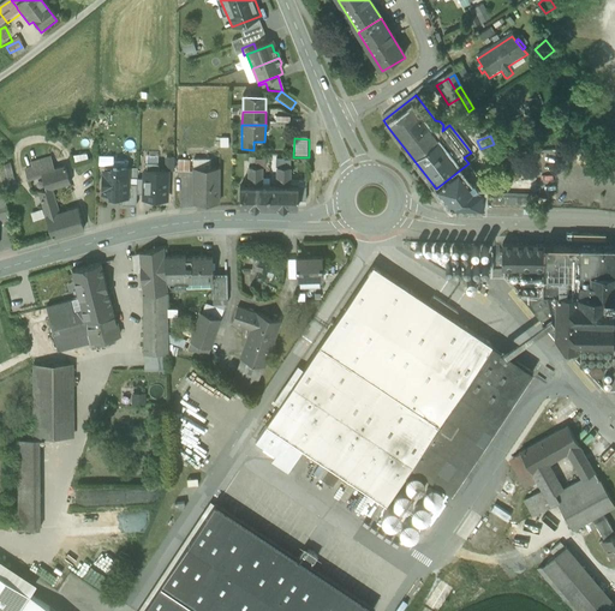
[(51,160),(31,166),(33,171),(39,168),(41,177),(54,173),(51,160)]
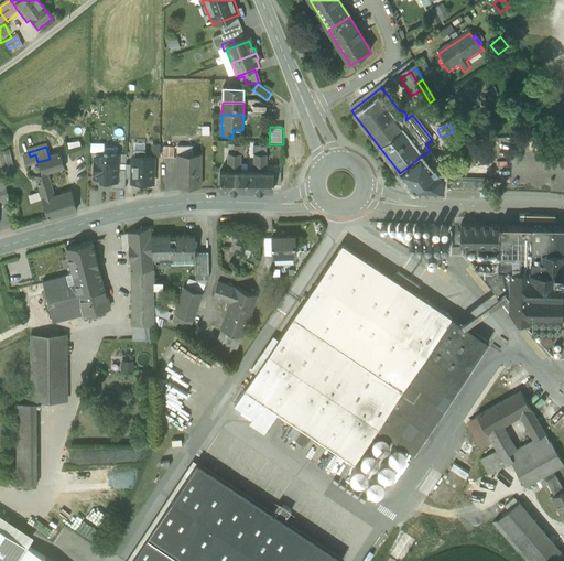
[(174,150),(163,149),(163,161),(174,161),(174,150)]
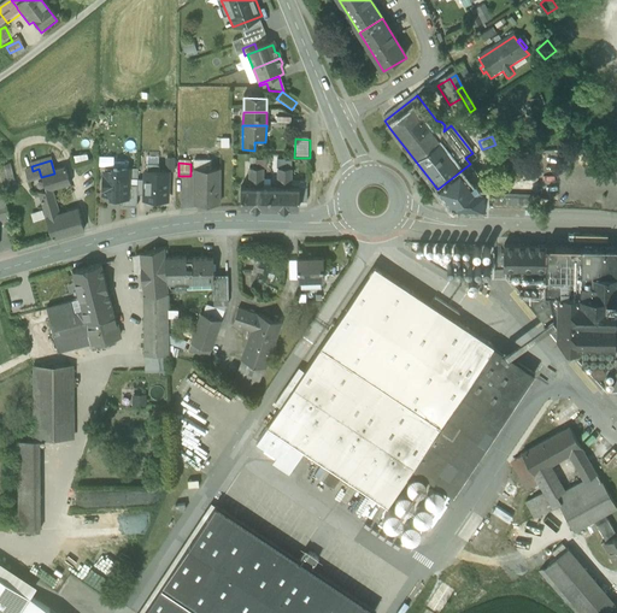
[(211,171),(211,164),(194,164),(194,207),(219,207),(219,171),(211,171)]
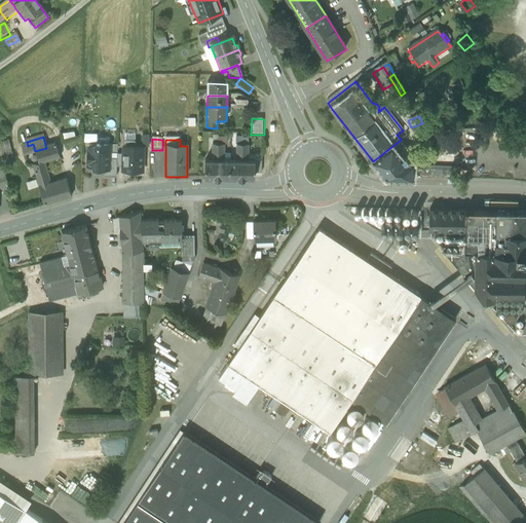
[(401,140),(373,161),(384,177),(387,179),(395,179),(395,183),(399,183),(399,179),(413,179),(414,158),(401,140)]
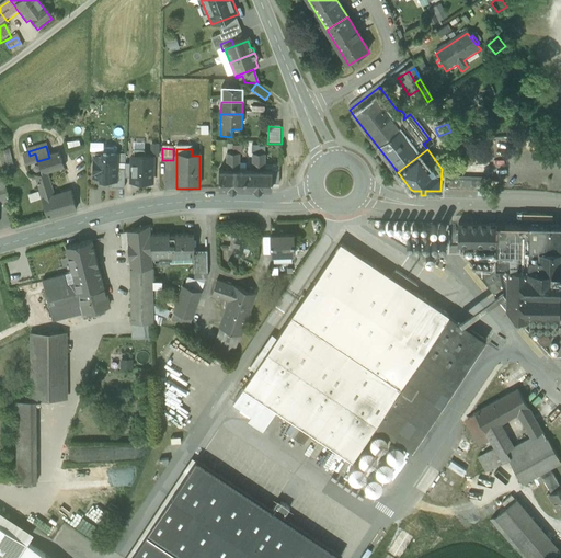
[(30,156),(23,158),(26,167),(38,163),(37,161),(35,154),(30,156)]
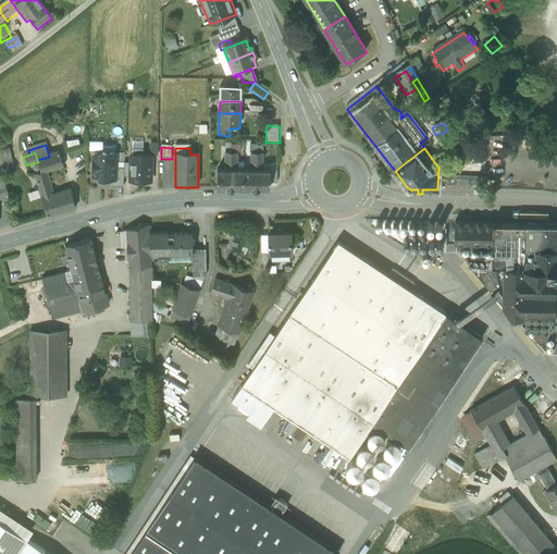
[(118,152),(93,152),(93,181),(99,181),(99,183),(118,183),(118,170),(118,152)]
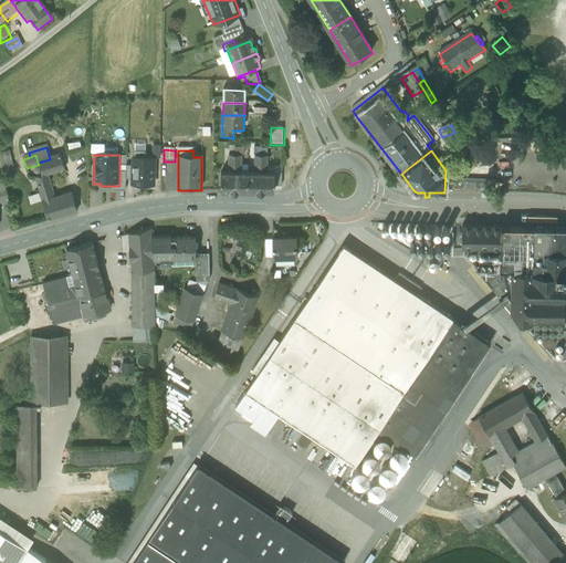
[(50,159),(38,163),(39,165),(42,178),(48,176),(48,177),(65,171),(60,156),(50,159)]
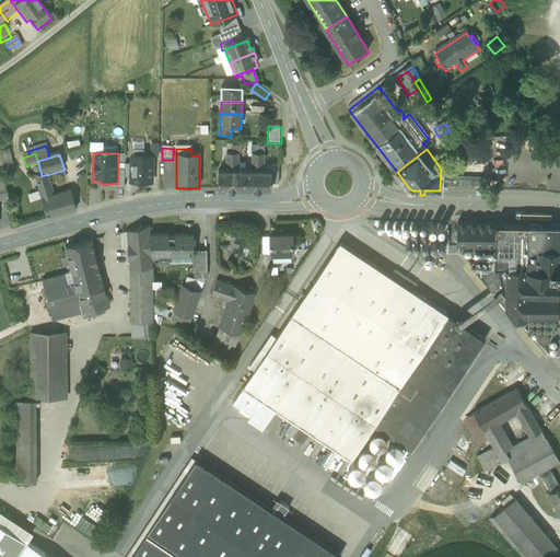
[(10,155),(0,158),(0,160),(4,176),(14,174),(10,155)]
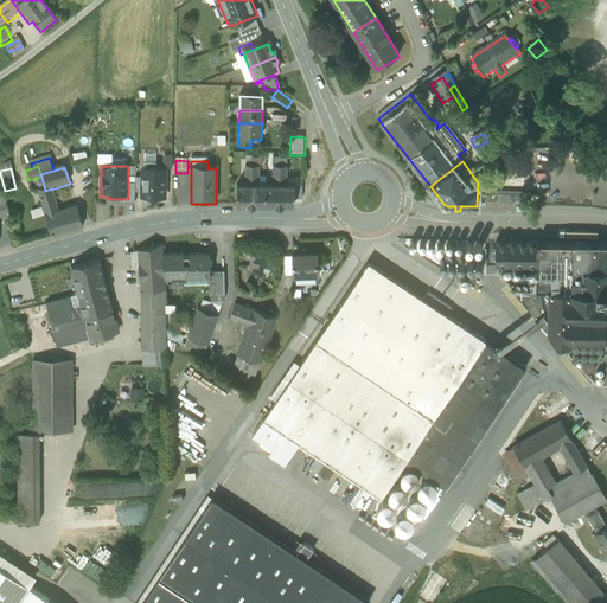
[(166,201),(167,172),(141,171),(140,201),(166,201)]
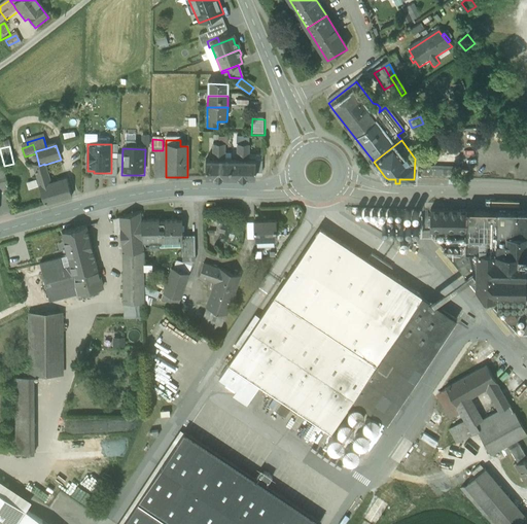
[(104,173),(104,179),(117,179),(117,161),(111,161),(111,173),(104,173)]
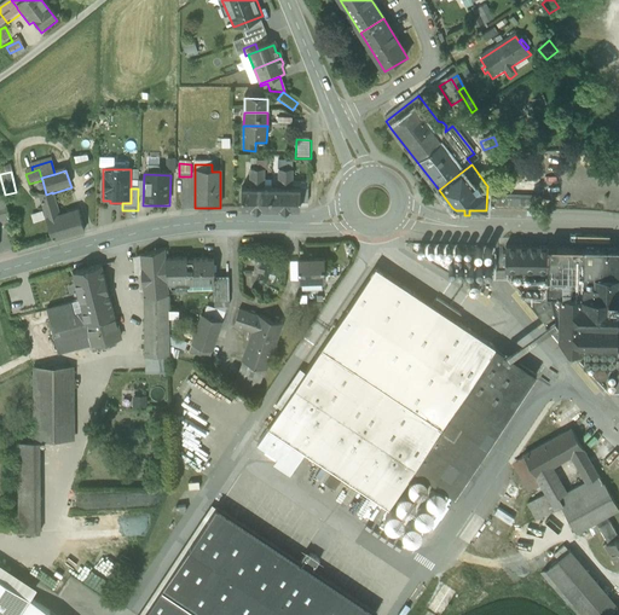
[(250,190),(242,190),(242,210),(256,210),(256,190),(250,190)]
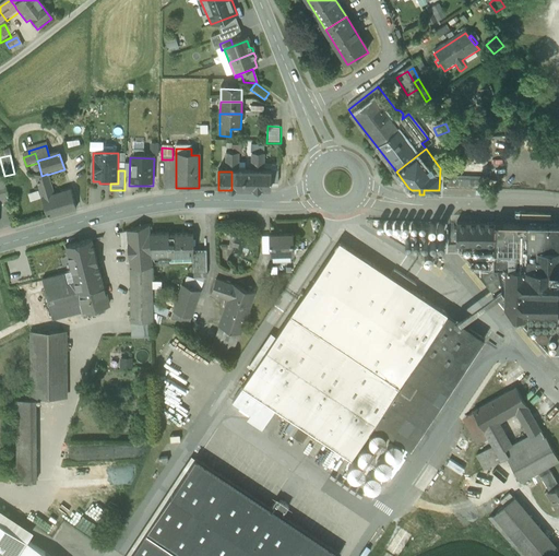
[(238,172),(232,172),(232,190),(245,191),(245,173),(238,172)]
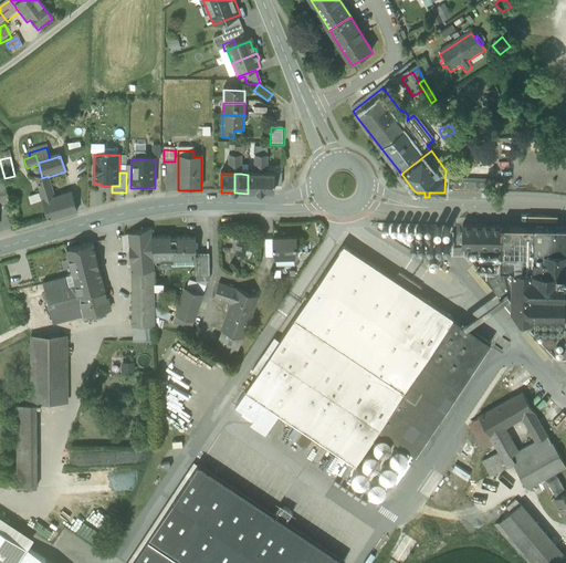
[(254,175),(248,175),(248,194),(261,194),(261,175),(254,175)]
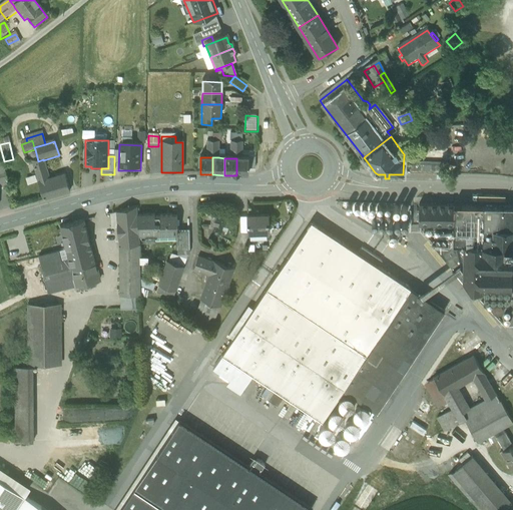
[(241,158),(236,158),(236,175),(248,175),(248,158),(241,158)]
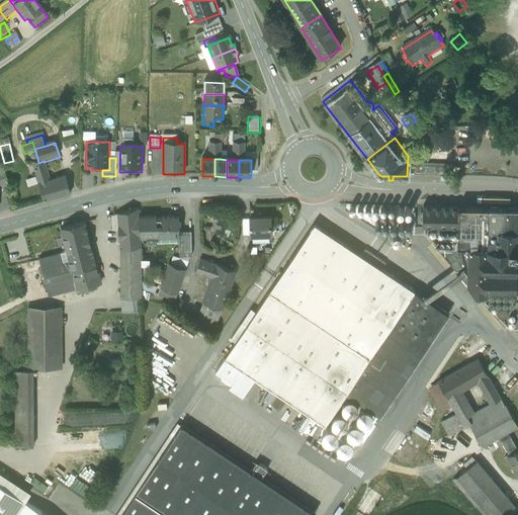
[(38,163),(32,164),(38,185),(50,182),(44,162),(44,161),(38,163)]
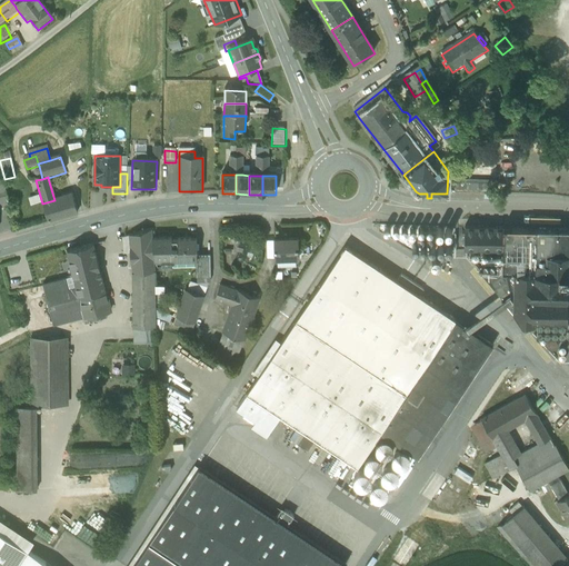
[(3,180),(0,180),(0,214),(10,211),(3,180)]
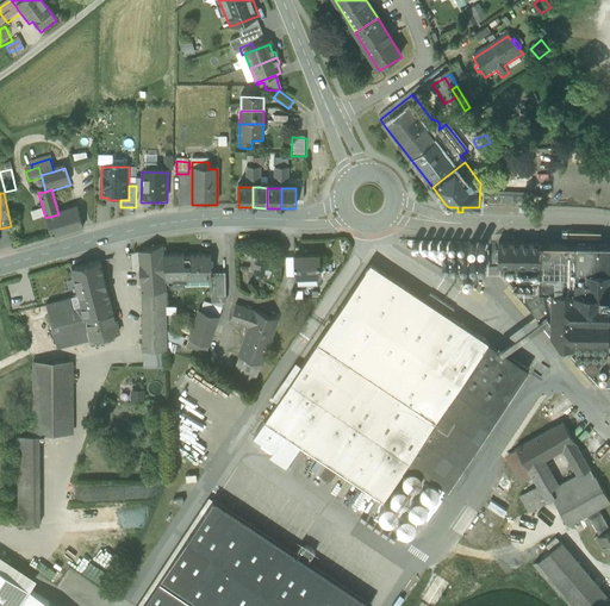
[(518,197),(489,195),(489,207),(518,208),(518,197)]
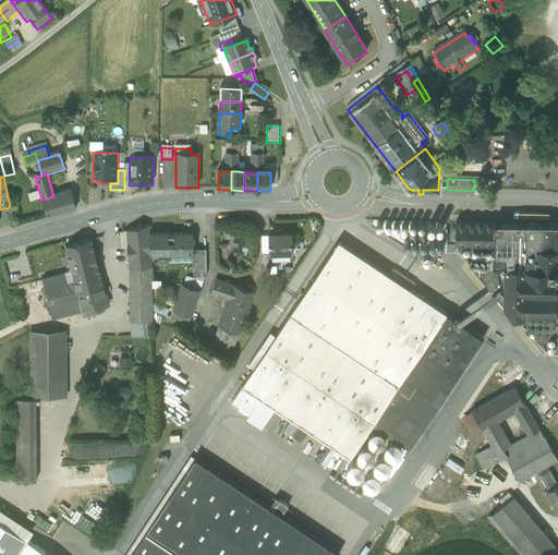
[(487,180),(474,180),(474,191),(486,192),(487,180)]
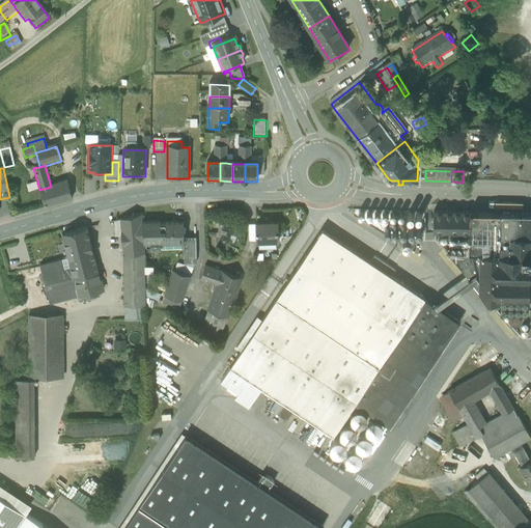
[(51,187),(39,190),(45,209),(73,200),(67,182),(51,187)]
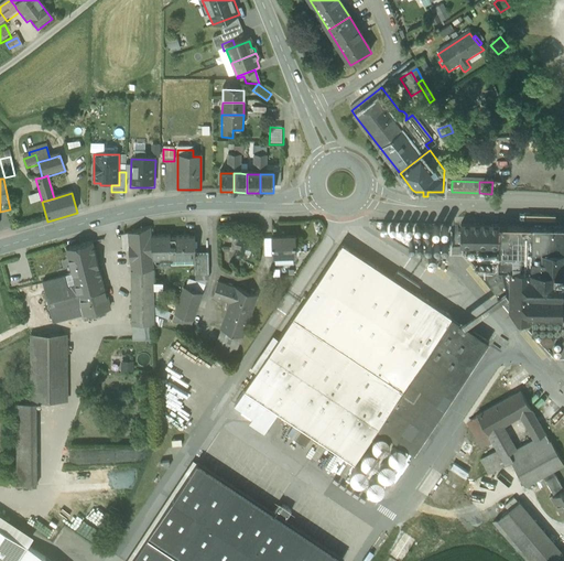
[(499,227),(461,226),(461,249),(498,249),(499,227)]
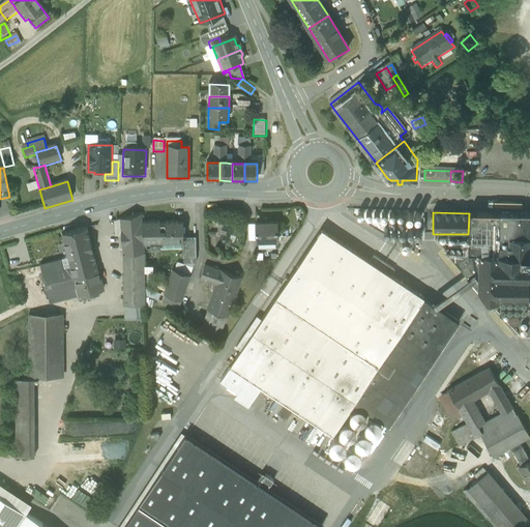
[(529,214),(469,213),(468,234),(468,253),(468,254),(480,254),(479,292),(490,304),(498,304),(498,298),(528,298),(529,242),(529,214)]
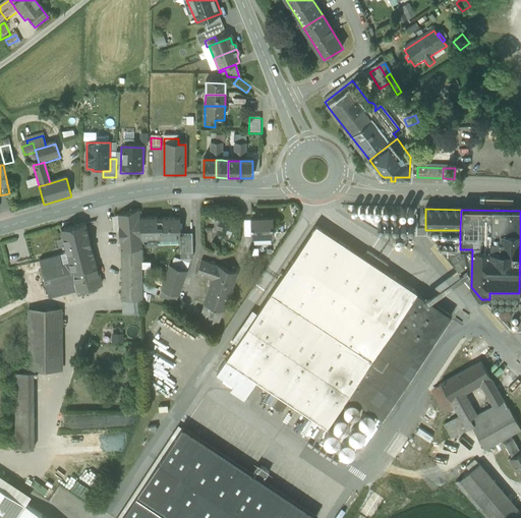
[(141,250),(141,243),(139,220),(138,212),(118,217),(119,233),(121,251),(141,250)]
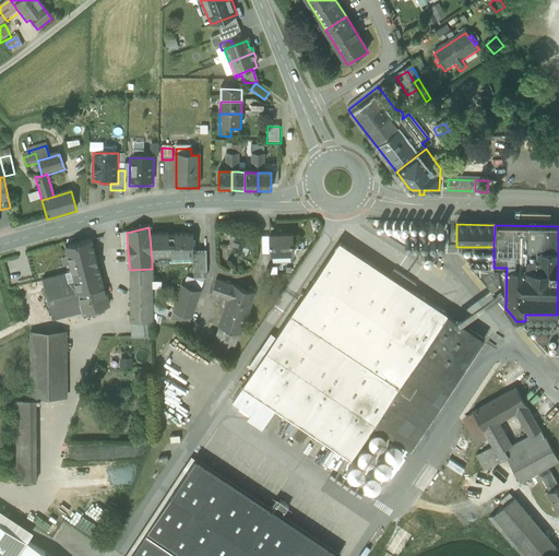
[(168,235),(150,236),(152,261),(158,260),(158,265),(192,264),(192,257),(193,257),(193,252),(193,237),(168,237),(168,235)]
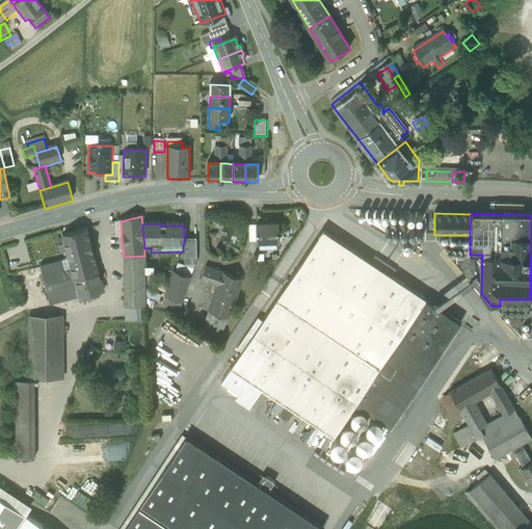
[(278,225),(267,226),(267,227),(258,227),(257,226),(256,226),(257,244),(278,243),(277,235),(278,235),(278,225)]
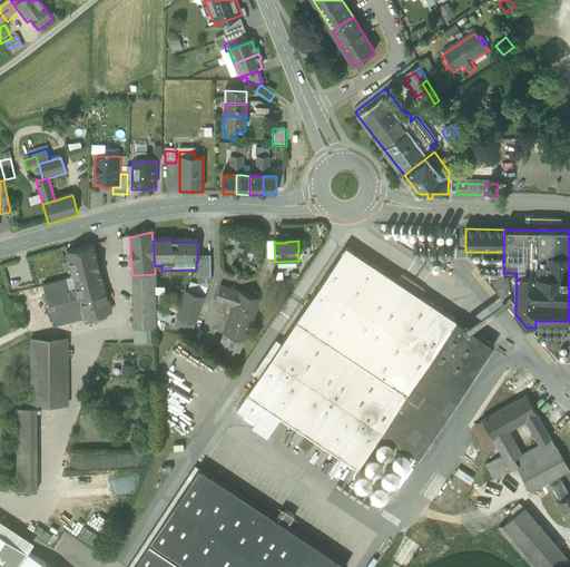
[(94,246),(67,253),(74,280),(75,287),(84,285),(81,279),(100,274),(94,246)]
